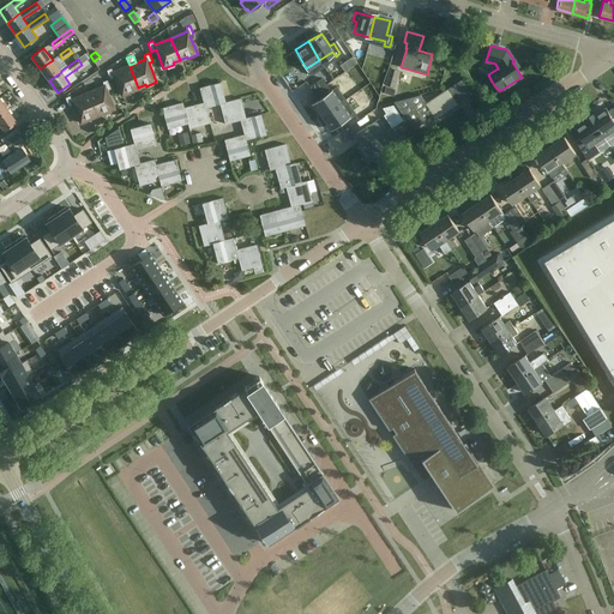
[(40,68),(49,80),(61,72),(61,71),(53,60),(40,68)]
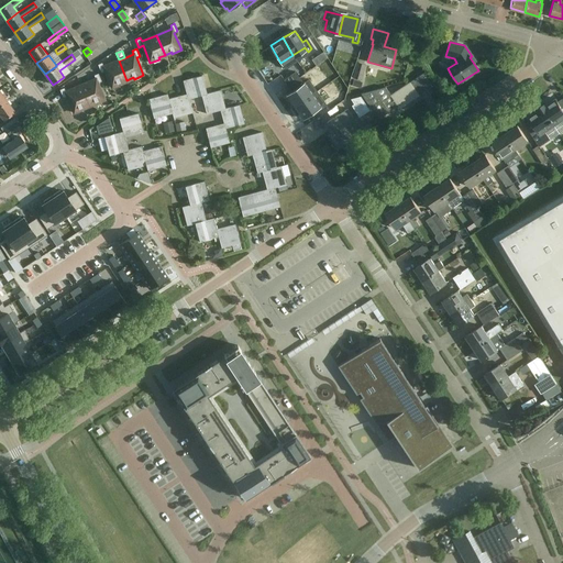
[(121,83),(127,80),(119,61),(103,66),(102,63),(98,65),(101,73),(105,70),(112,88),(121,84),(121,83)]
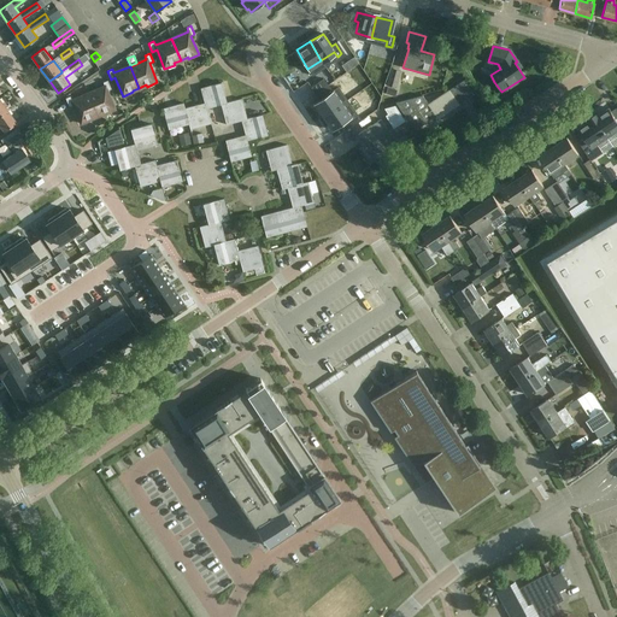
[(392,69),(387,86),(395,88),(400,71),(392,69)]
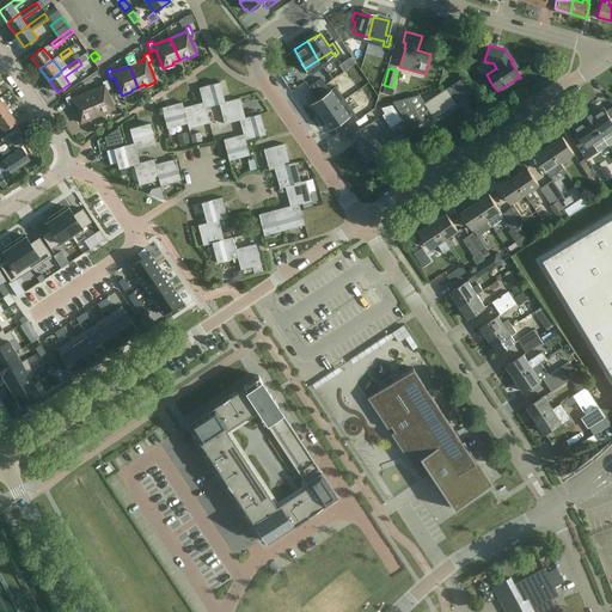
[(87,92),(97,114),(104,111),(104,112),(115,109),(106,90),(110,89),(106,80),(103,81),(104,86),(87,92)]
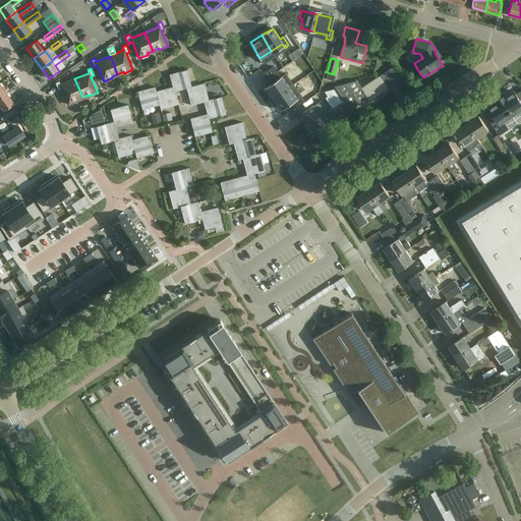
[(275,68),(265,74),(268,78),(278,72),(275,68)]
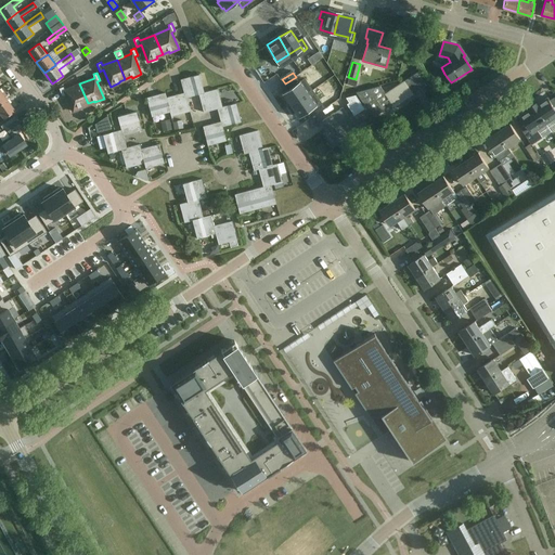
[(384,111),(383,110),(391,104),(394,107),(413,94),(426,85),(417,73),(385,93),(379,86),(356,92),(372,117),(384,111)]
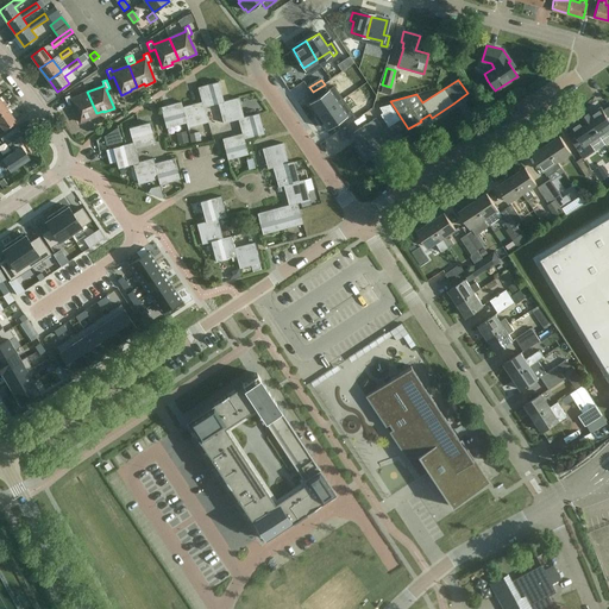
[(203,107),(218,104),(224,102),(224,101),(219,82),(198,87),(202,101),(203,107)]
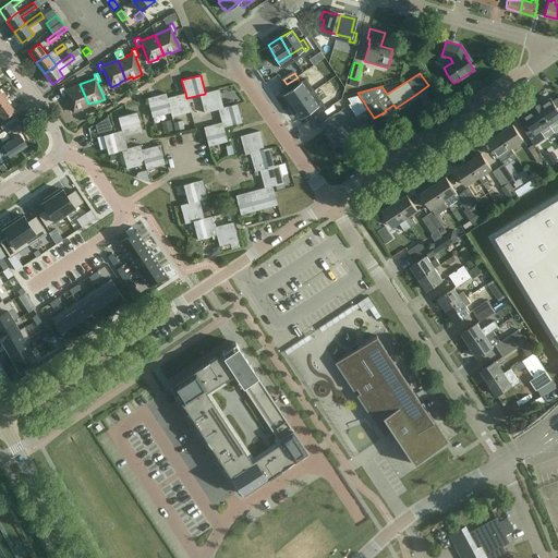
[(350,79),(349,85),(358,87),(360,82),(350,79)]
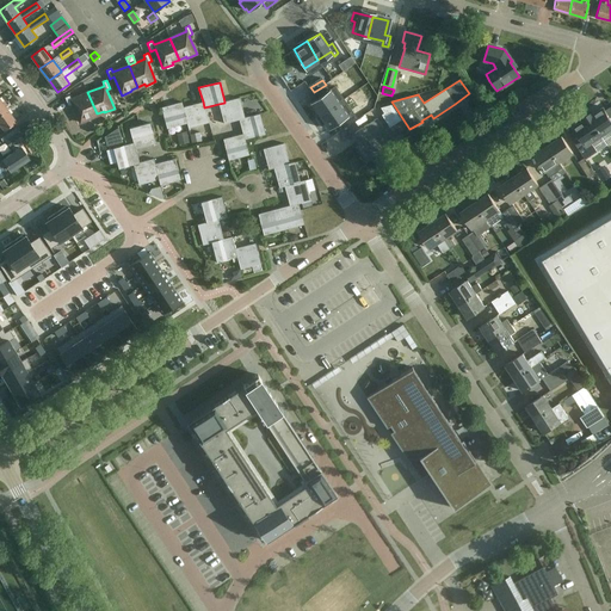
[(90,117),(97,113),(87,92),(71,99),(69,96),(65,98),(68,106),(73,104),(80,123),(91,118),(90,117)]
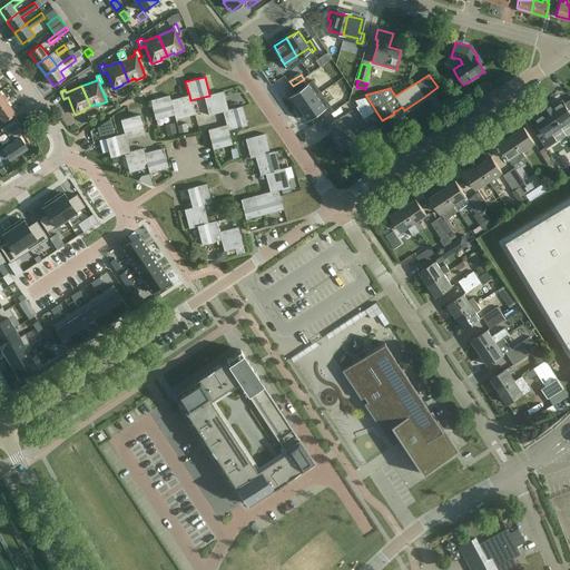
[(298,96),(293,99),(301,109),(315,98),(308,89),(306,90),(305,89),(304,87),(296,92),(298,96)]
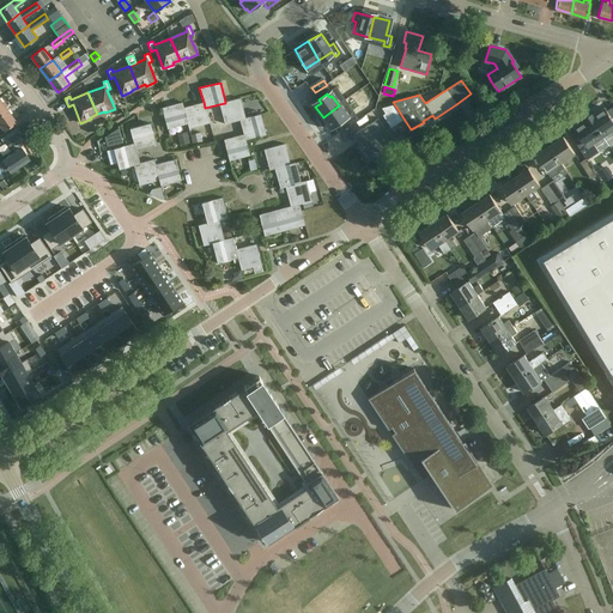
[(240,98),(225,102),(225,103),(219,104),(225,125),(240,120),(246,119),(246,117),(240,98)]
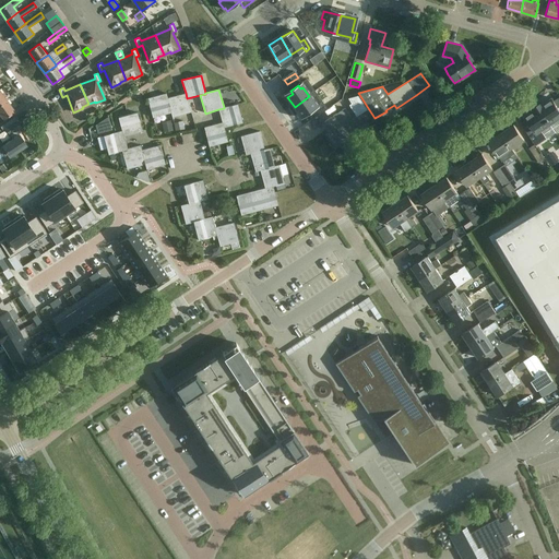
[(171,113),(168,98),(166,93),(147,98),(153,117),(170,113),(171,113)]
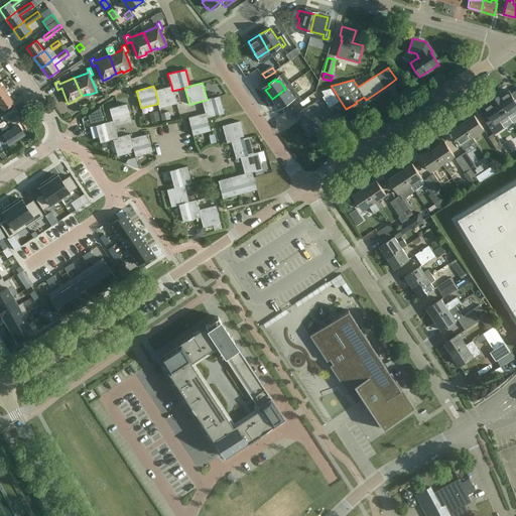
[(171,86),(155,91),(158,104),(157,104),(159,108),(176,104),(172,91),(171,86)]
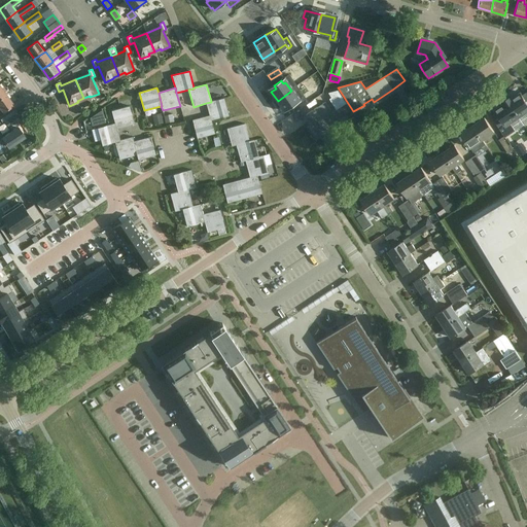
[(337,89),(326,94),(337,110),(346,105),(337,89)]
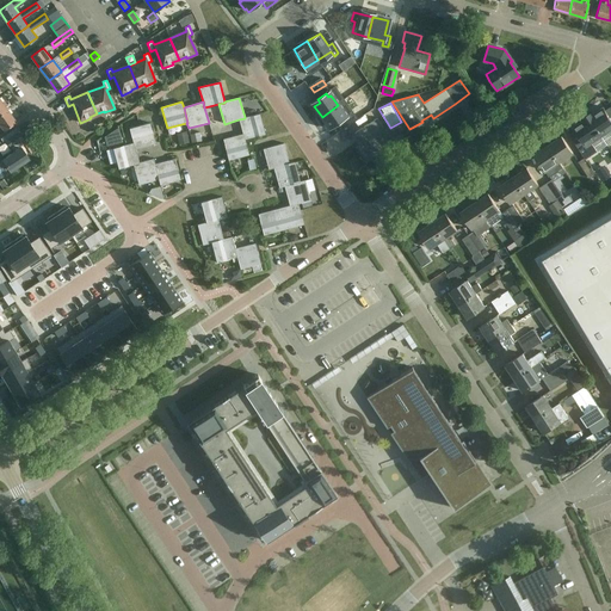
[(337,106),(322,117),(329,128),(343,118),(345,122),(351,117),(349,113),(346,116),(338,105),(337,106)]
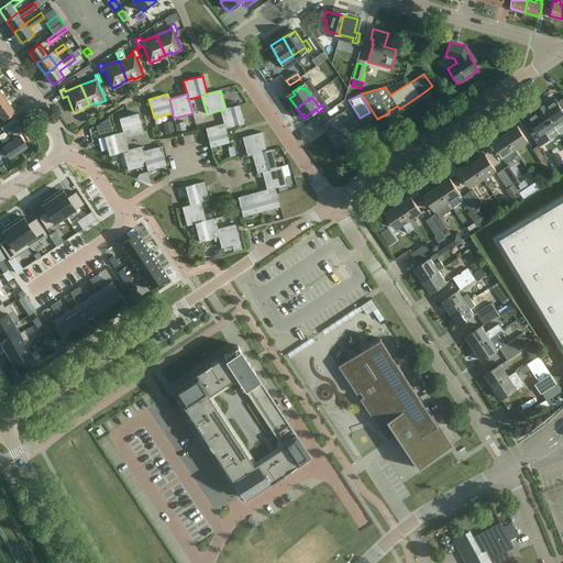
[(547,102),(541,106),(554,124),(562,118),(562,100),(559,103),(555,99),(548,103),(547,102)]
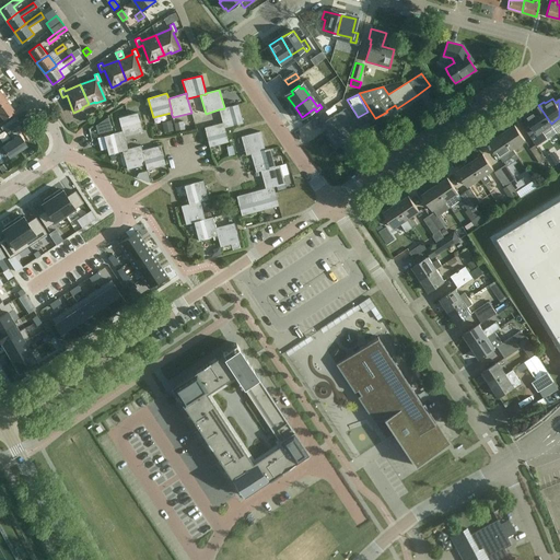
[(0,105),(0,114),(3,119),(15,112),(7,101),(0,105)]
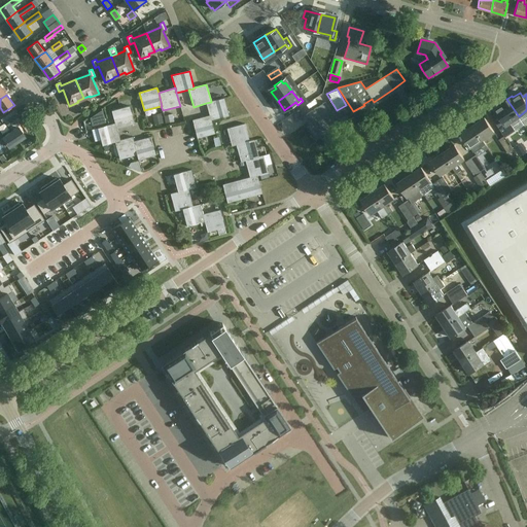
[(206,103),(209,115),(211,120),(229,115),(223,98),(221,99),(217,100),(211,101),(211,102),(206,103)]
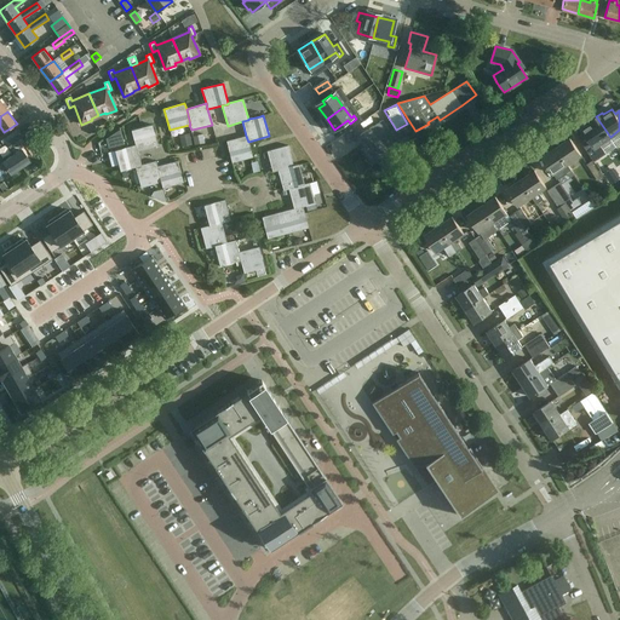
[(610,137),(596,116),(591,121),(592,122),(583,128),(586,133),(579,138),(595,161),(607,154),(600,144),(610,137)]
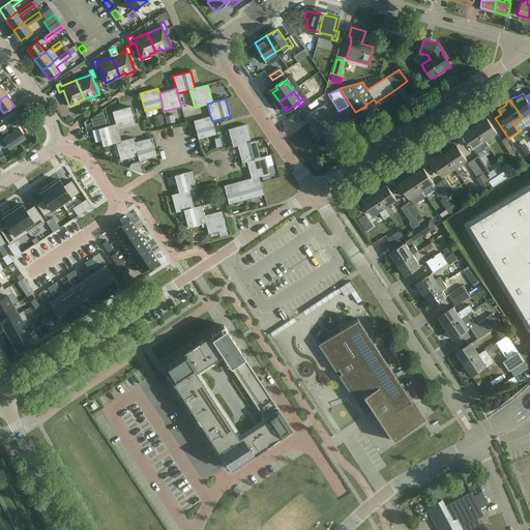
[(325,104),(307,115),(314,124),(316,122),(318,126),(325,137),(323,139),(330,148),(346,136),(355,131),(349,116),(339,120),(336,121),(325,104)]
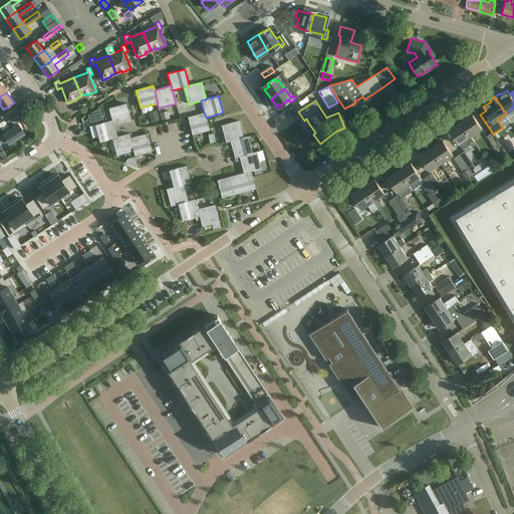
[(112,120),(114,125),(131,120),(126,103),(108,107),(112,120)]
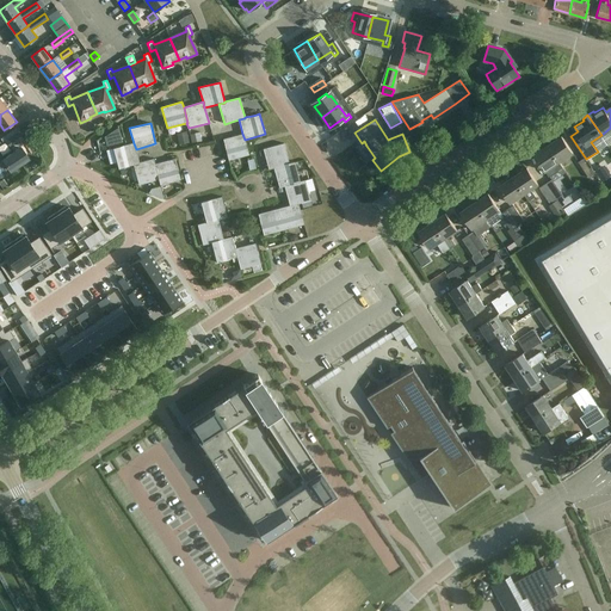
[(118,128),(109,135),(112,144),(122,142),(118,128)]
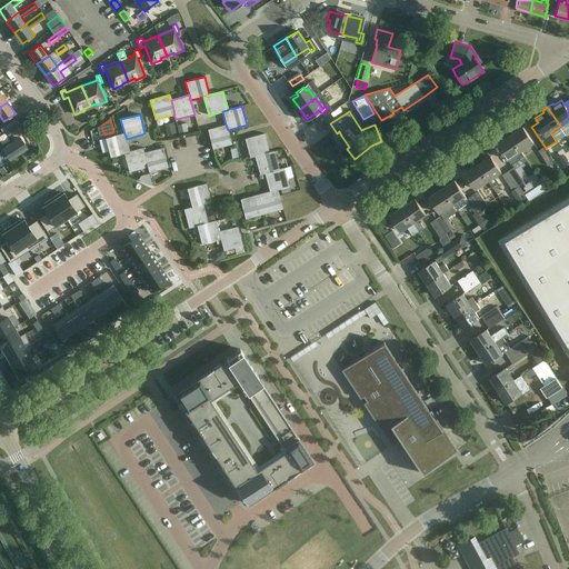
[(167,135),(177,132),(175,122),(165,125),(167,135)]
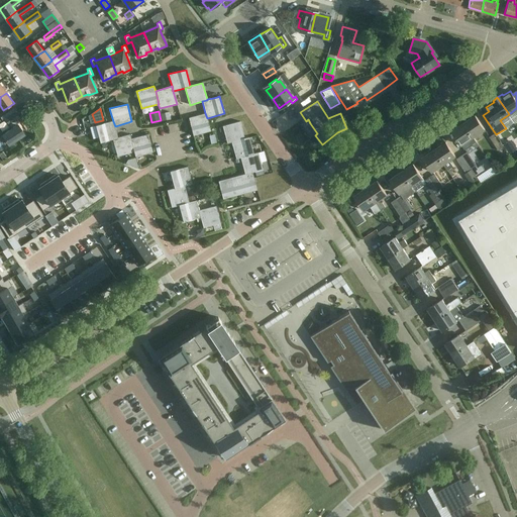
[(15,112),(7,117),(5,119),(9,124),(12,128),(3,134),(9,144),(24,134),(18,124),(17,125),(14,121),(19,117),(15,112)]
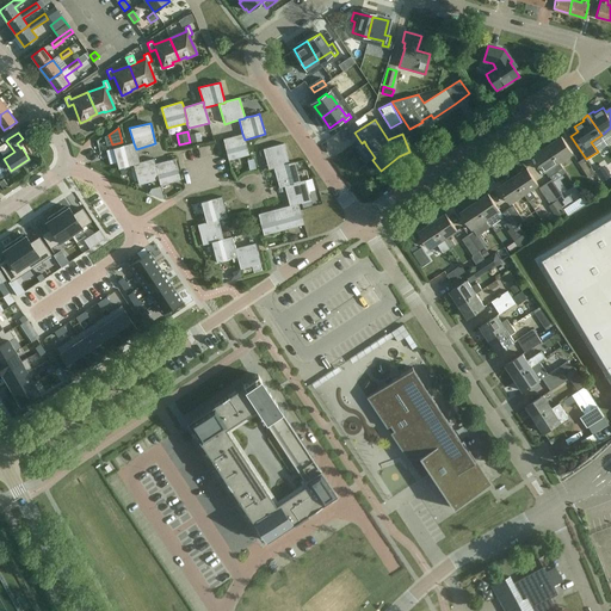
[(199,133),(190,135),(192,143),(202,141),(199,133)]
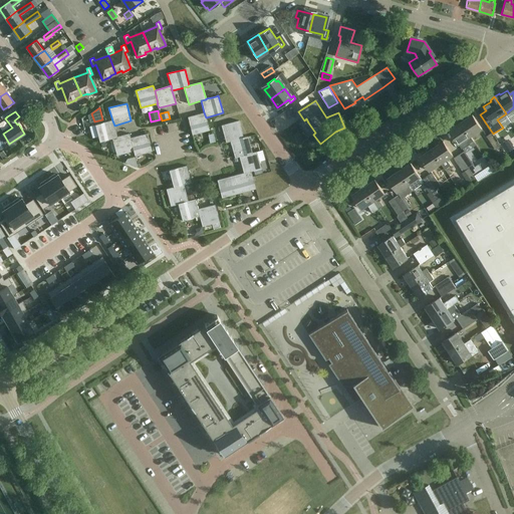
[(206,117),(204,112),(188,116),(192,135),(210,130),(206,117)]
